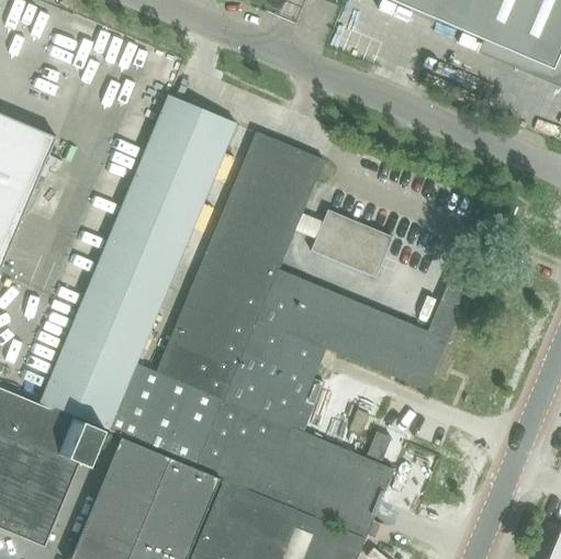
[(392,0),(552,68),(560,48),(560,0),(392,0)]
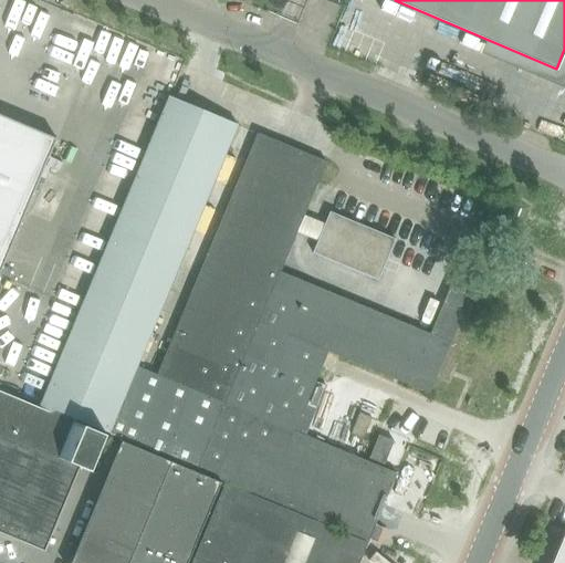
[(225,402),(157,373),(137,365),(238,124),(169,95),(40,405),(0,387),(0,529),(44,549),(80,465),(92,469),(107,433),(74,419),(75,416),(198,467),(225,402)]
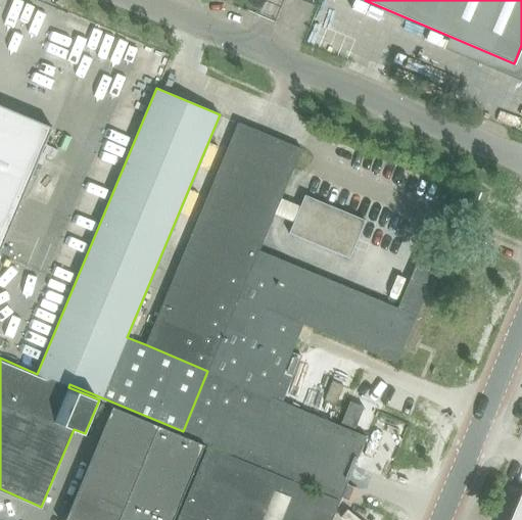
[(0,254),(6,240),(4,239),(10,226),(12,226),(16,217),(14,217),(20,203),(21,203),(54,128),(18,112),(18,114),(0,106),(0,254)]
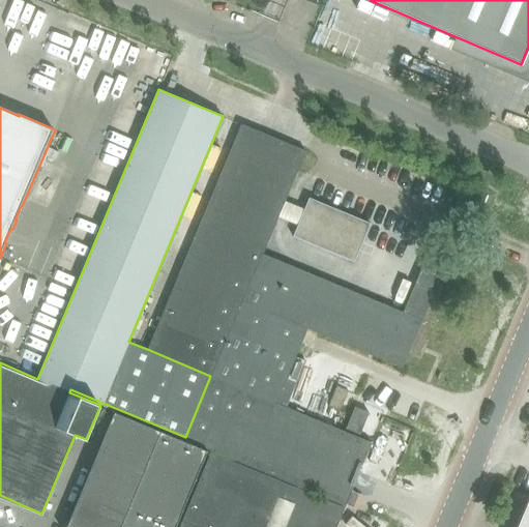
[(240,123),(147,349),(210,376),(185,437),(184,438),(345,504),(371,441),(276,403),(307,327),(402,367),(409,350),(413,352),(442,284),(438,282),(445,265),(425,257),(403,311),(263,253),(305,150),(240,123)]
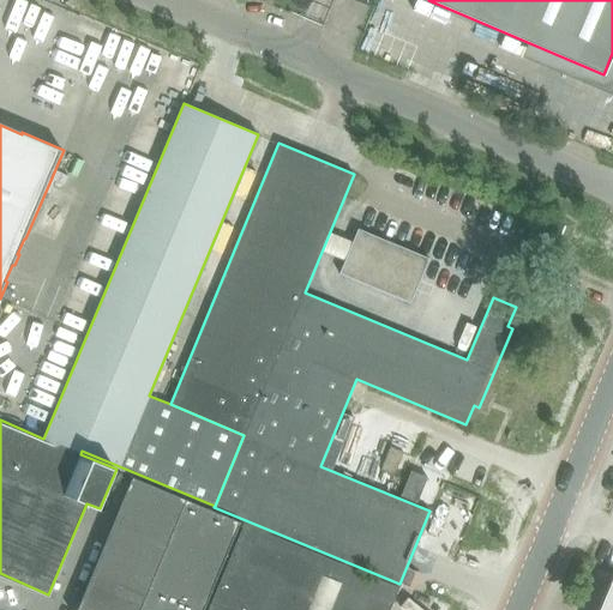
[(338,271),(409,301),(428,258),(358,228),(338,271)]
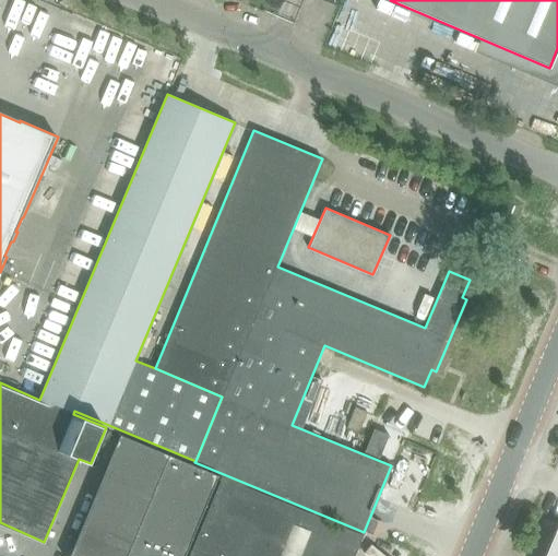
[(346,427),(358,432),(367,411),(355,405),(346,427)]
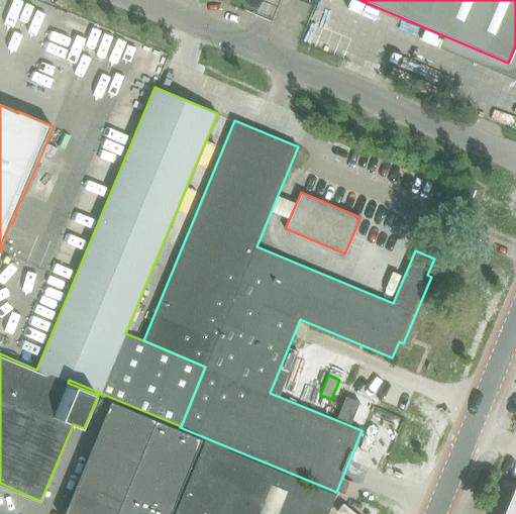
[(337,417),(351,422),(360,401),(346,396),(337,417)]
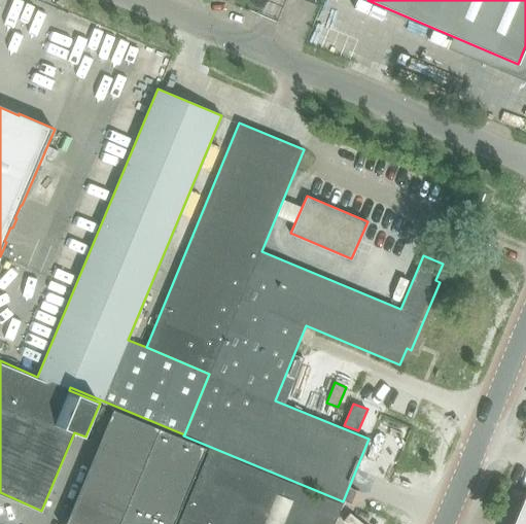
[(112,409),(64,523),(173,523),(205,447),(112,409)]
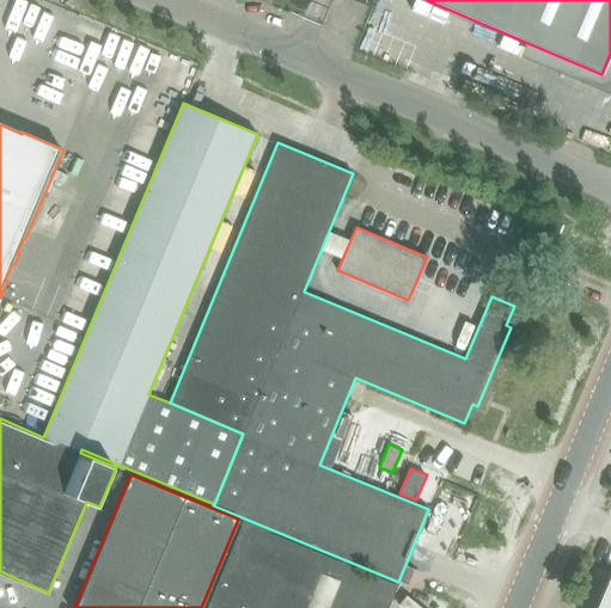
[(386,607),(397,584),(243,520),(206,607),(386,607)]
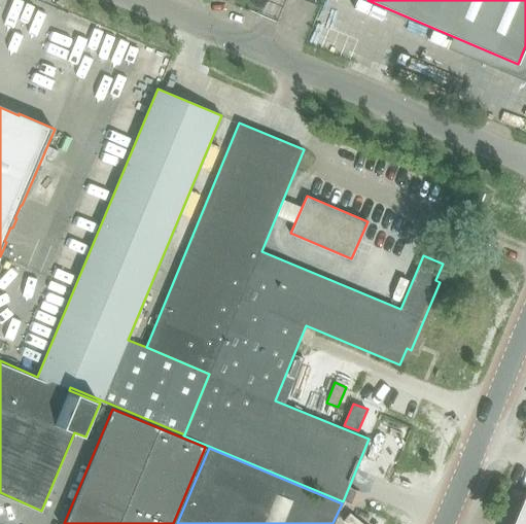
[(525,523),(525,502),(517,523),(525,523)]
